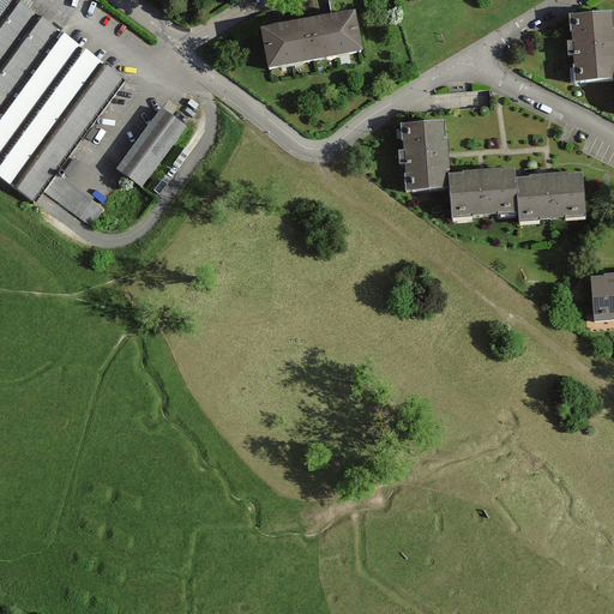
[(0,0),(0,174),(35,203),(127,78),(23,0),(0,0)]
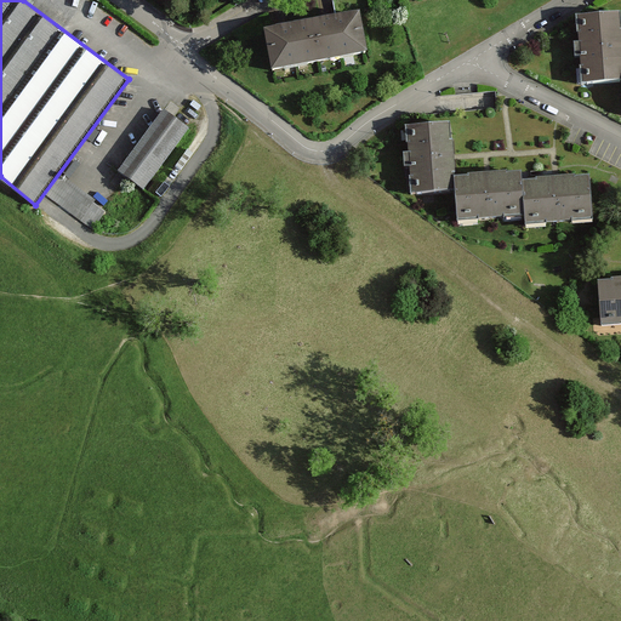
[(364,55),(357,15),(269,30),(275,70),(364,55)]
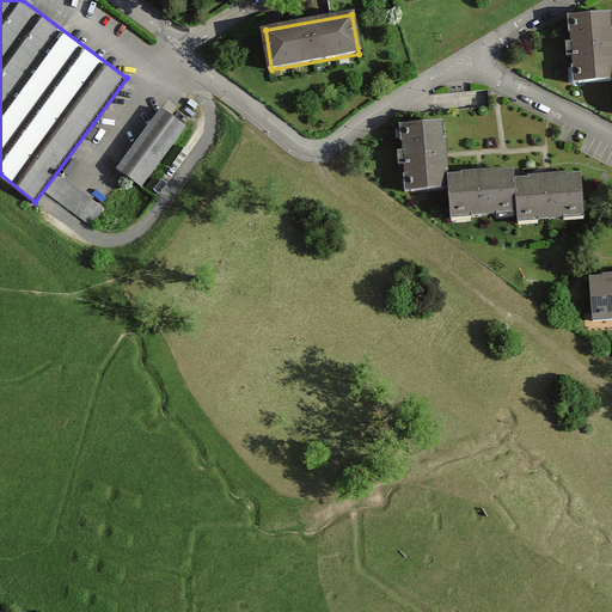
[(611,36),(611,19),(571,20),(574,85),(611,83),(611,36)]
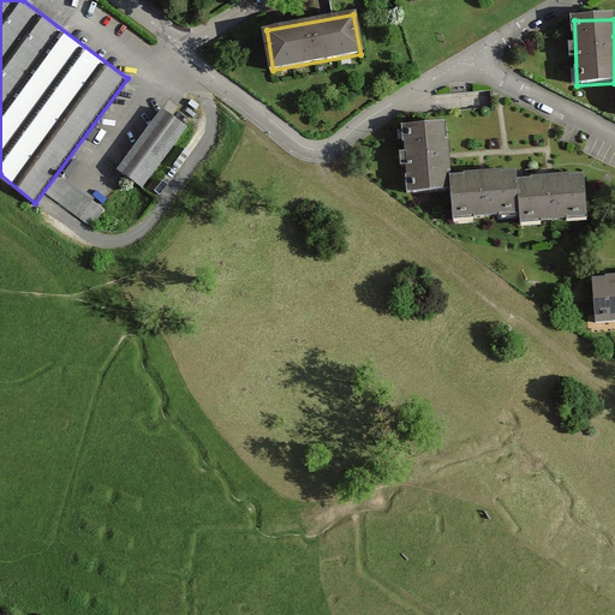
[(189,126),(161,106),(118,165),(145,185),(189,126)]
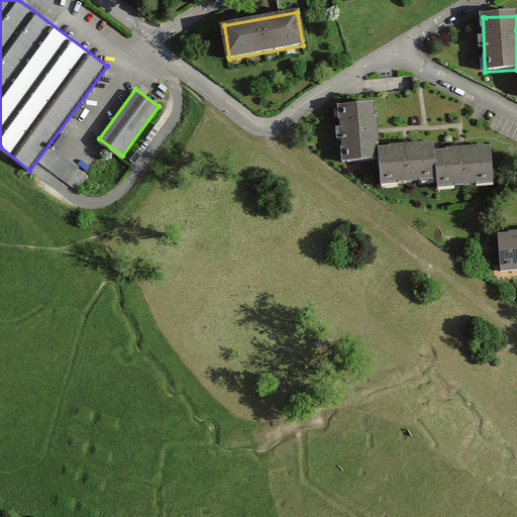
[(340,163),(379,161),(378,144),(376,102),(337,104),(340,163)]
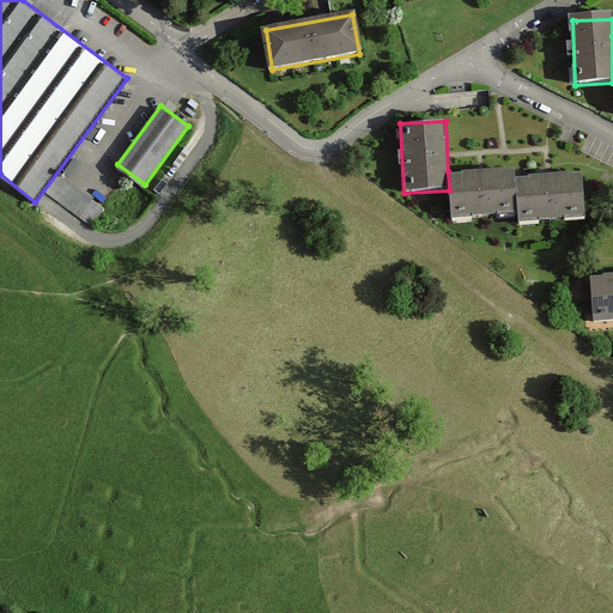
[(450,217),(519,213),(516,176),(516,169),(448,171),(449,190),(450,217)]
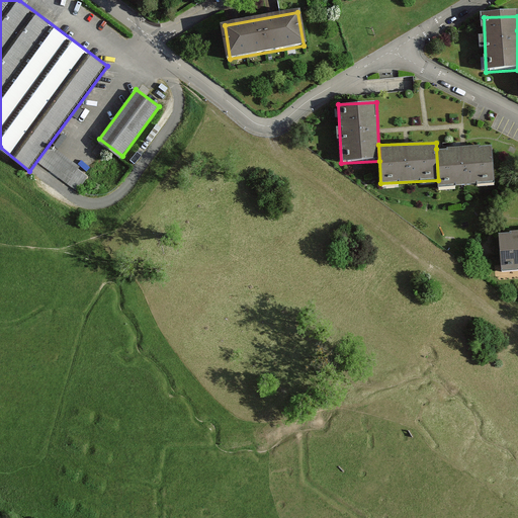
[(494,183),(492,146),(436,149),(438,180),(438,186),(494,183)]
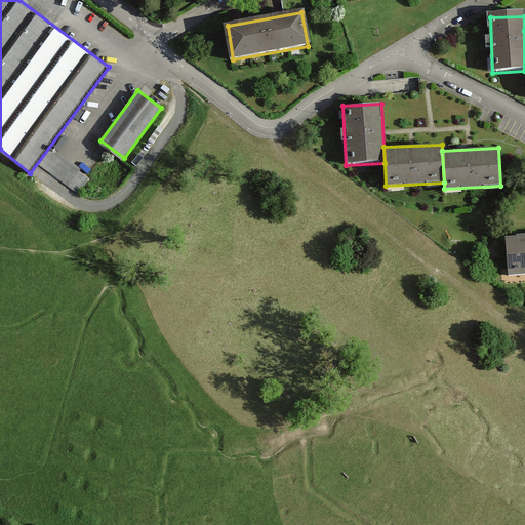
[(524,234),(506,235),(508,277),(524,276),(524,234)]
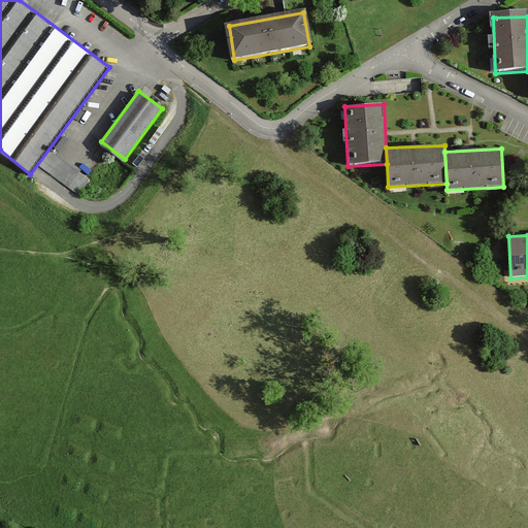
All buildings are outlined.
